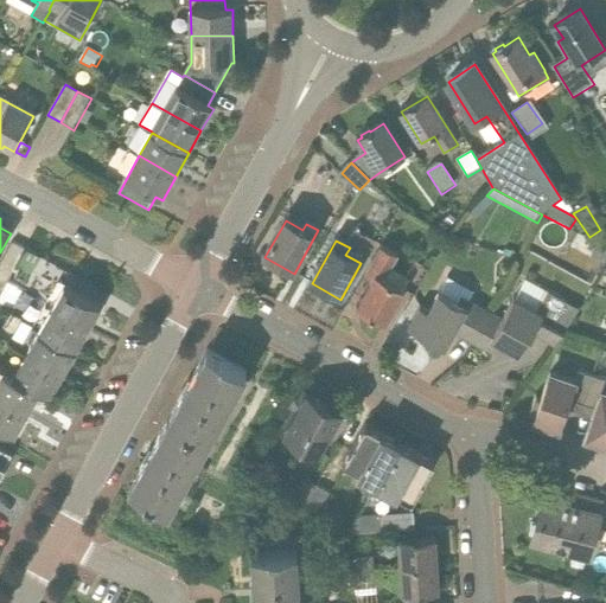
[(0,280),(8,286),(26,251),(13,244),(0,268),(0,280)]
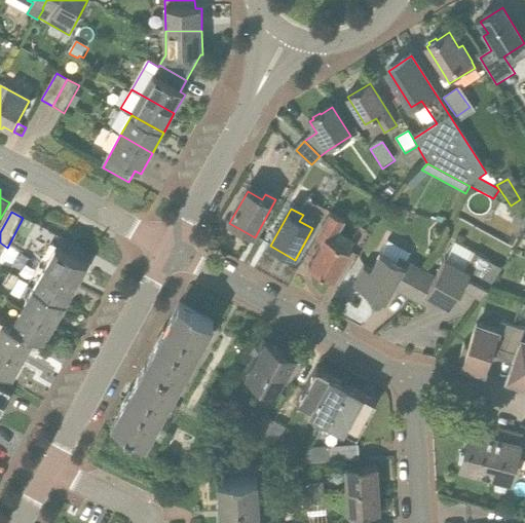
[(524,217),(517,214),(512,226),(524,231),(524,217)]
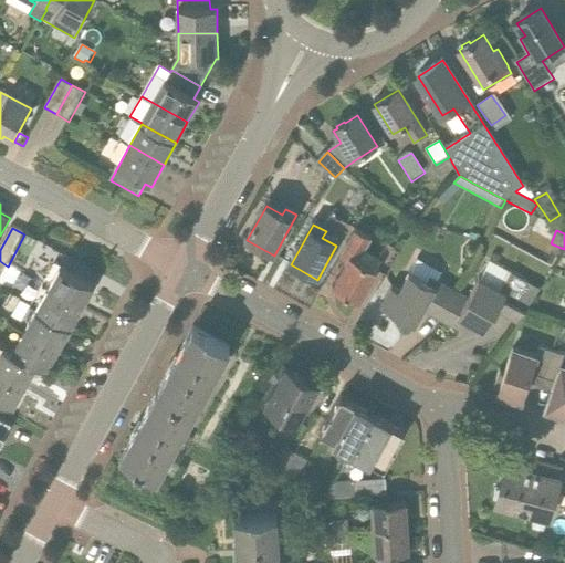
[(354,263),(338,291),(361,303),(377,272),(361,262),(373,240),(356,231),(342,258),(354,263)]
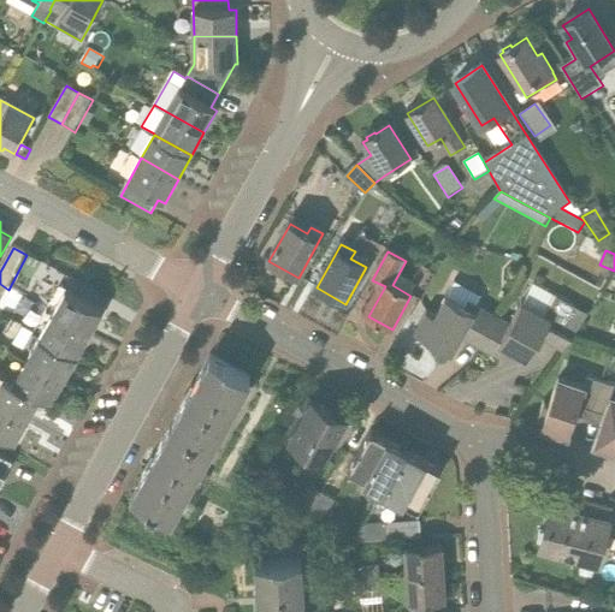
[(53,315),(90,336),(104,312),(66,291),(53,315)]
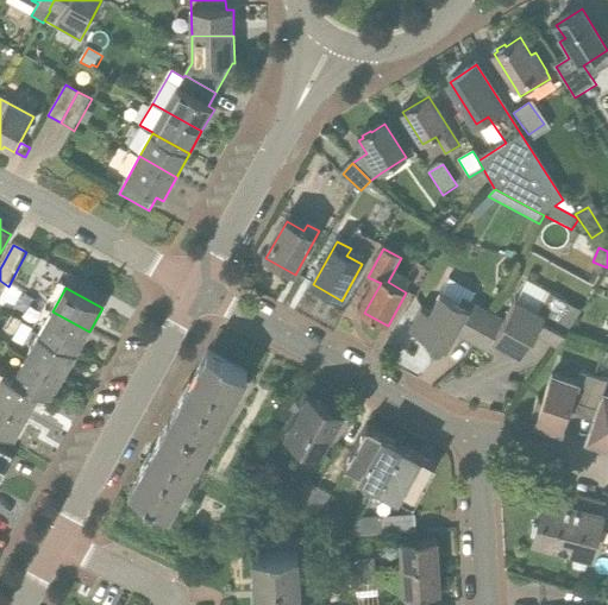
[(430,313),(422,309),(411,331),(446,351),(459,328),(467,332),(467,334),(477,340),(478,341),(491,315),(463,300),(461,304),(442,294),(430,313)]
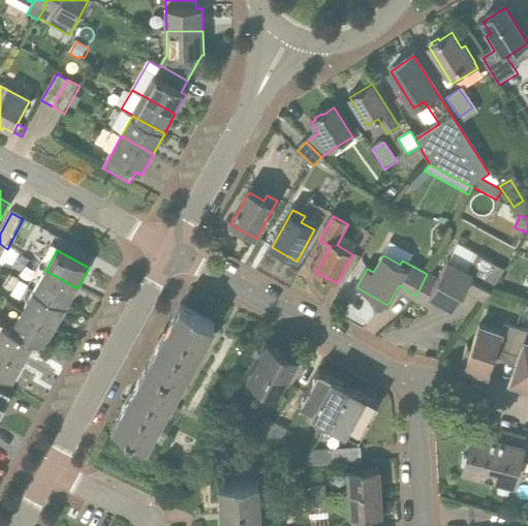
[(425,306),(426,304),(430,297),(449,307),(452,303),(457,306),(464,291),(484,303),(505,271),(477,255),(468,273),(447,261),(437,280),(427,274),(415,297),(414,296),(412,300),(425,306)]
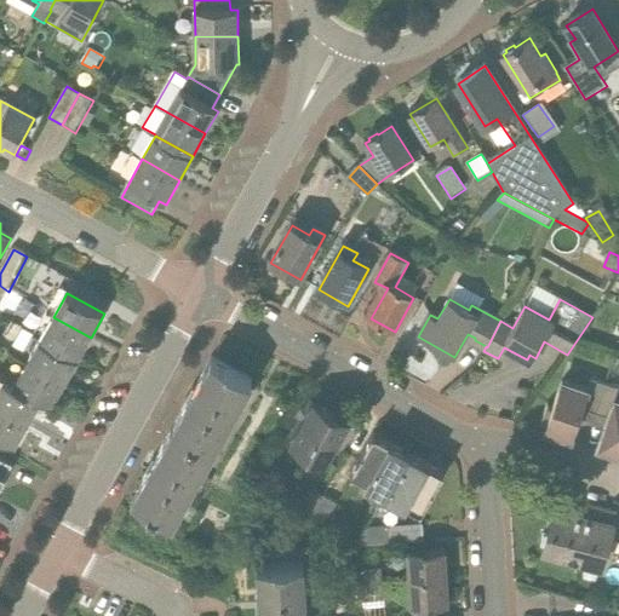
[(53,317),(41,340),(78,361),(91,338),(53,317)]
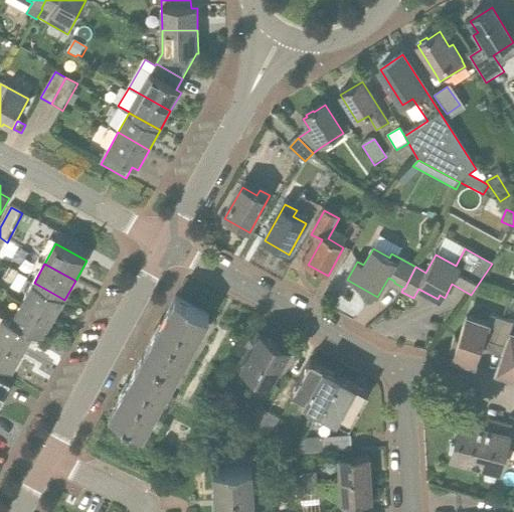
[(34,283),(23,302),(53,319),(64,300),(34,283)]
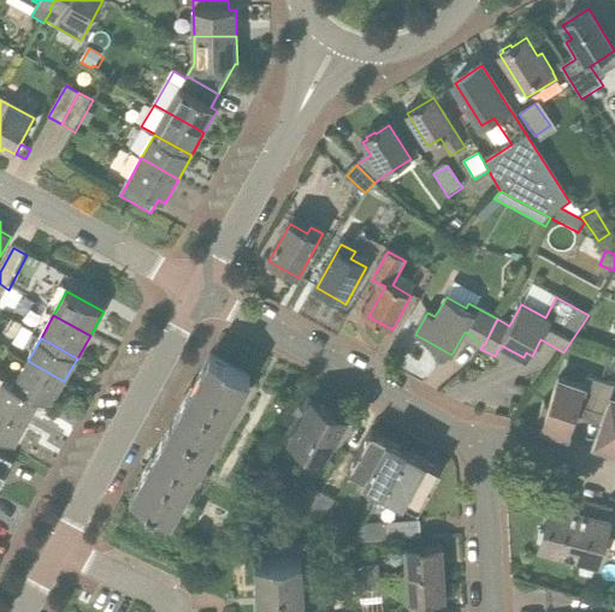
[(131,499),(171,522),(252,379),(211,356),(195,386),(193,385),(187,398),(188,398),(154,457),(153,457),(146,469),(148,470),(131,499)]
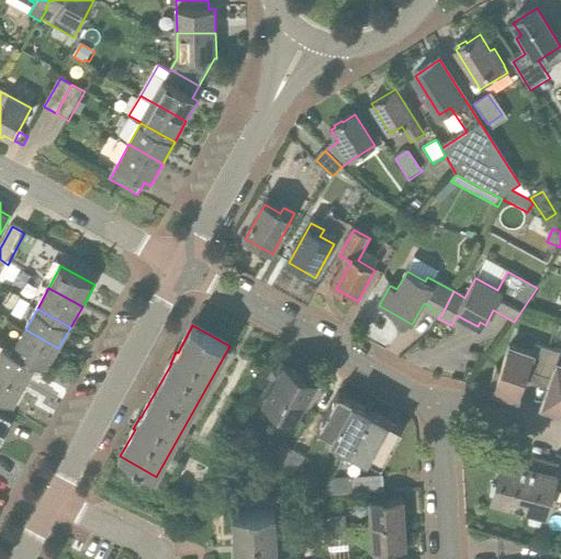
[(58,348),(25,330),(14,350),(14,351),(36,364),(46,369),(58,348)]
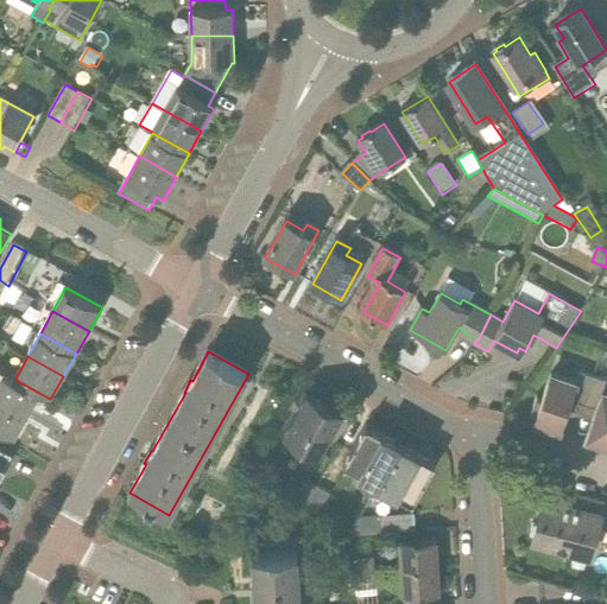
[(4,373),(0,379),(0,399),(27,415),(39,393),(16,380),(16,379),(4,373)]
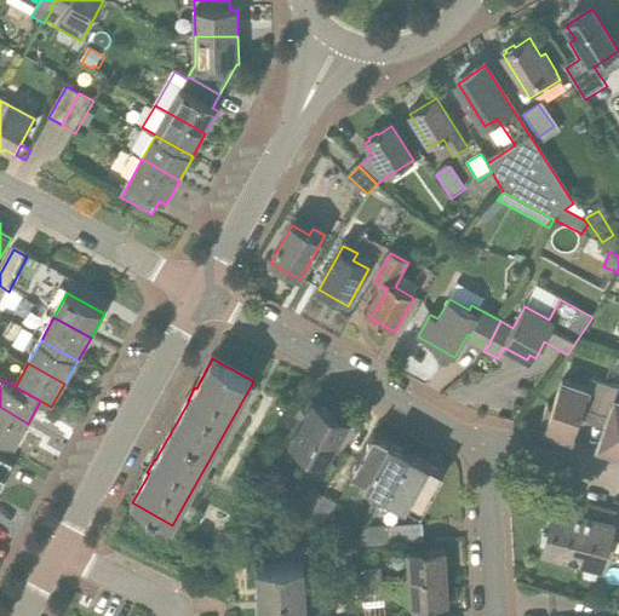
[(583,409),(596,414),(606,385),(592,380),(588,392),(562,384),(552,412),(549,409),(549,407),(548,407),(542,425),(548,427),(546,430),(573,438),(583,409)]
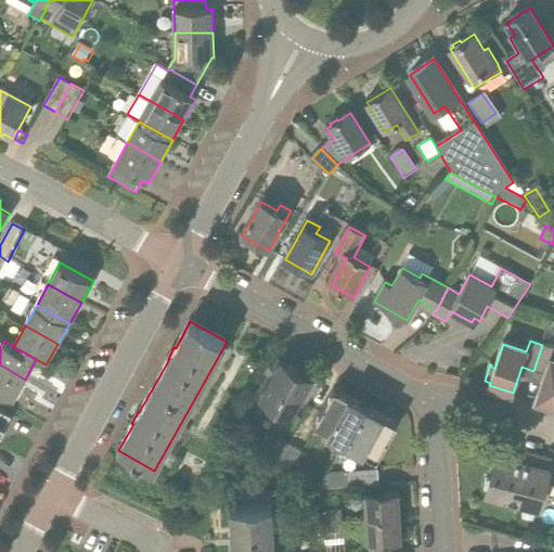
[(553,349),(542,345),(533,371),(546,375),(537,401),(553,407),(553,361),(552,360),(553,355),(553,349)]
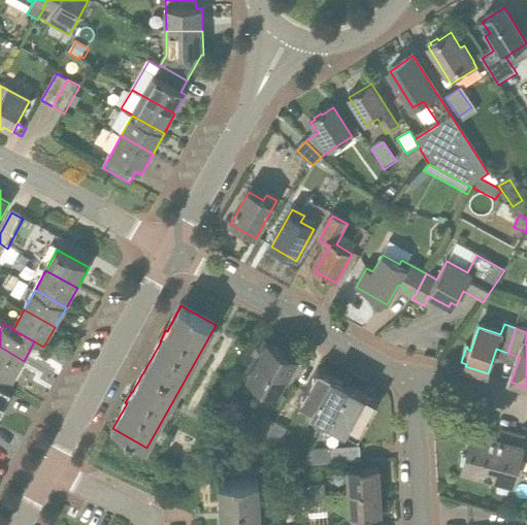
[(277,395),(298,359),(267,341),(246,378),(277,395)]
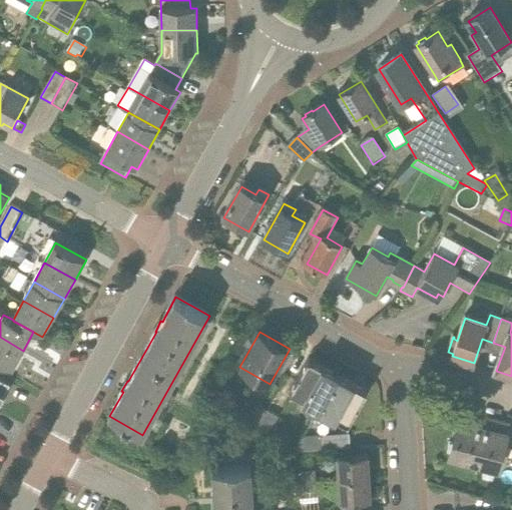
[(23,351),(0,337),(0,363),(12,371),(23,351)]
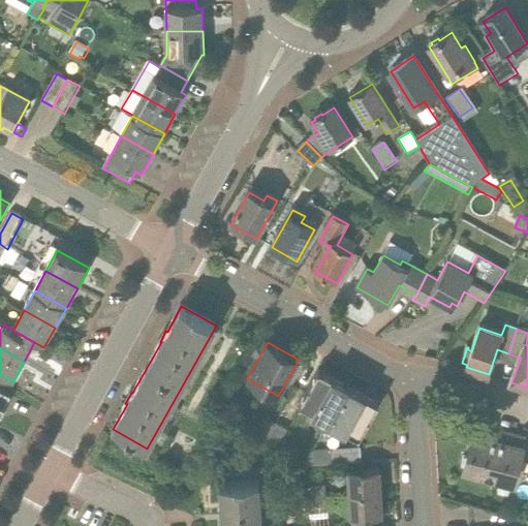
[(300,405),(331,423),(349,388),(319,371),(300,405)]
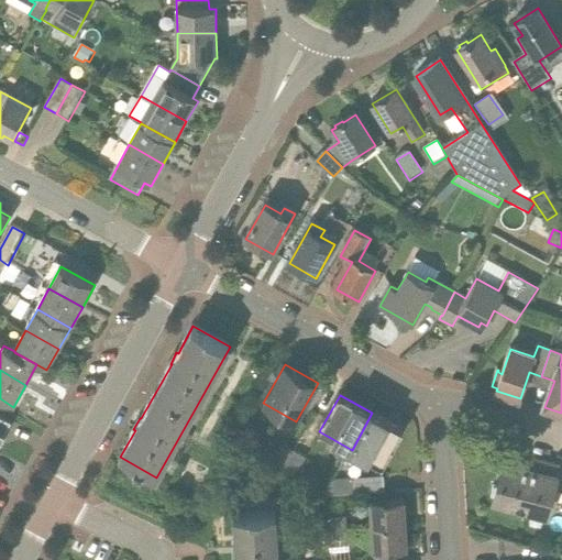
[(372,413),(352,450),(383,467),(404,430),(372,413)]
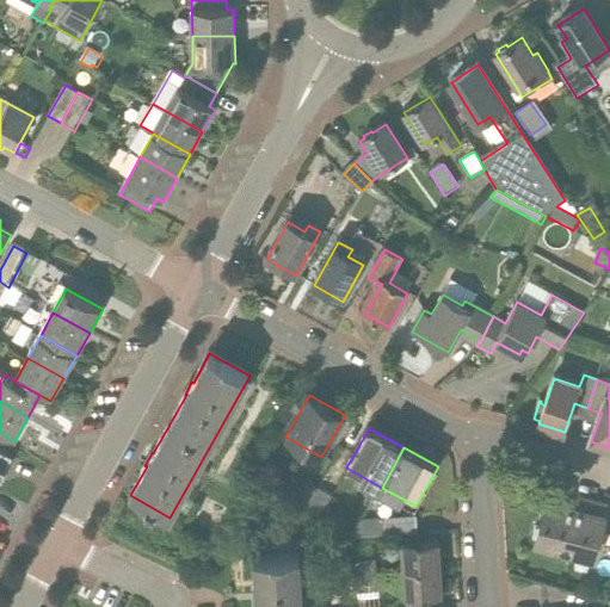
[(0,482),(13,459),(0,451),(0,482)]
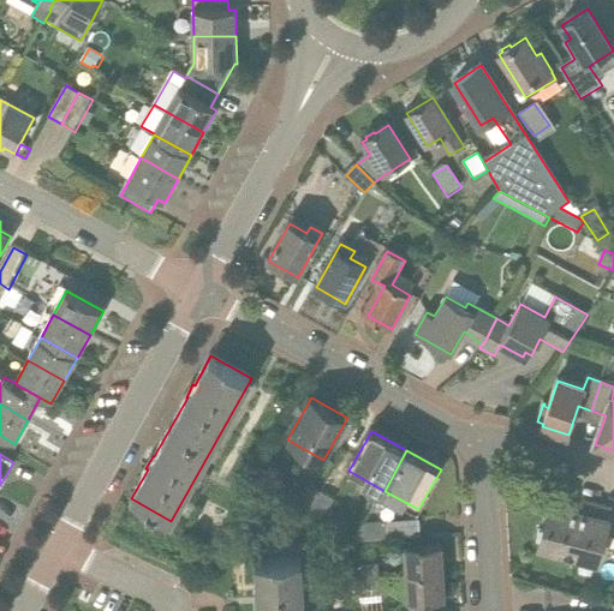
[(296,507),(310,515),(322,493),(308,486),(296,507)]
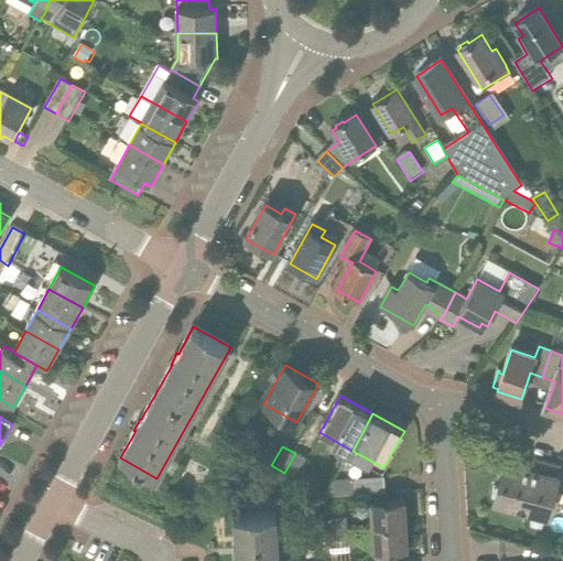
[(295,453),(284,473),(283,475),(295,482),(307,460),(295,453)]
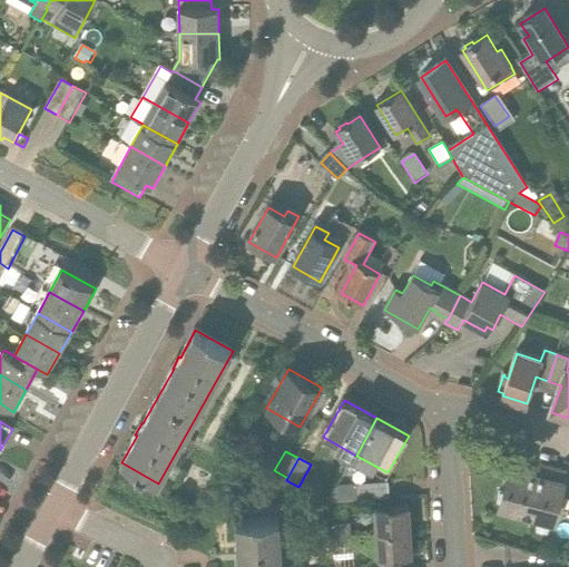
[(536,477),(510,470),(504,494),(500,494),(497,504),(501,506),(500,510),(552,524),(563,485),(559,482),(562,471),(539,466),(536,477)]
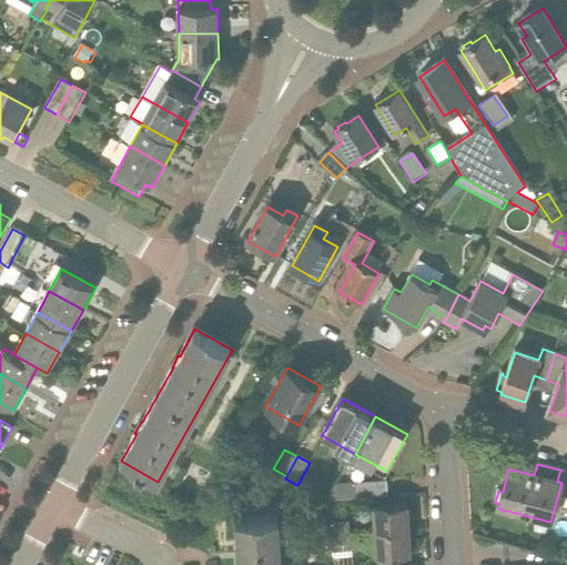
[(327,502),(358,501),(357,484),(337,485),(327,502)]
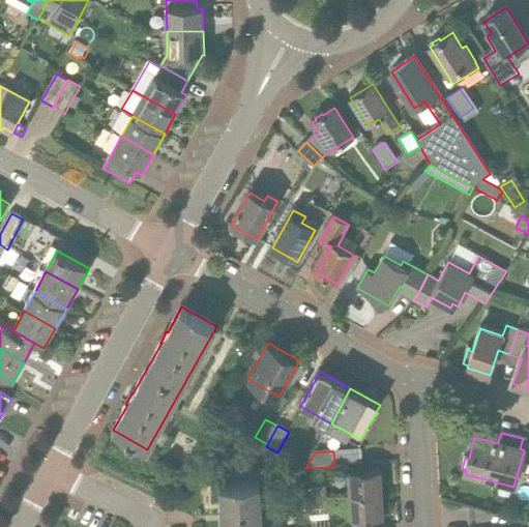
[(350,497),(381,495),(380,471),(349,473),(350,497)]
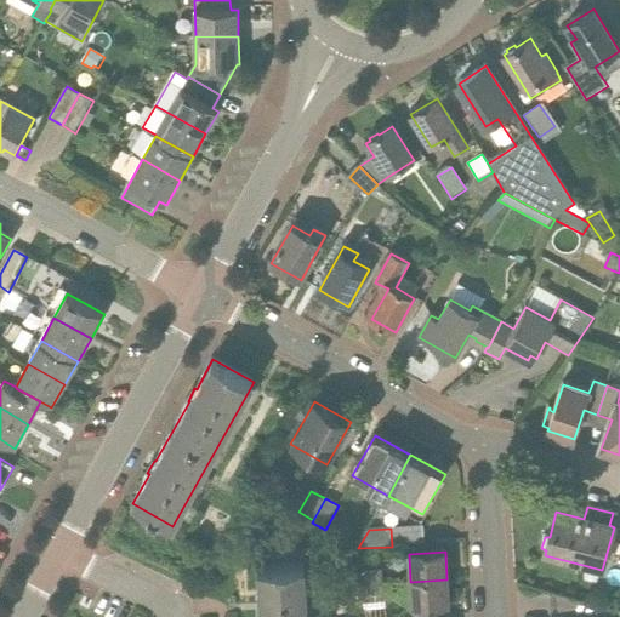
[(310,616),(306,565),(259,567),(262,616),(310,616)]
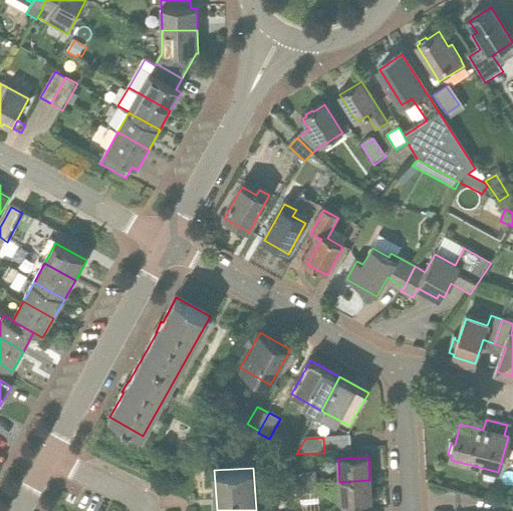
[(301,474),(302,485),(317,484),(316,473),(301,474)]
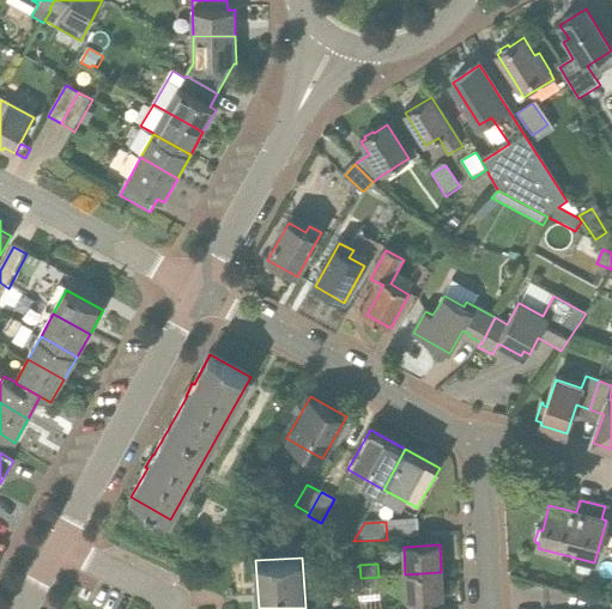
[(407,602),(443,600),(441,572),(405,574),(407,602)]
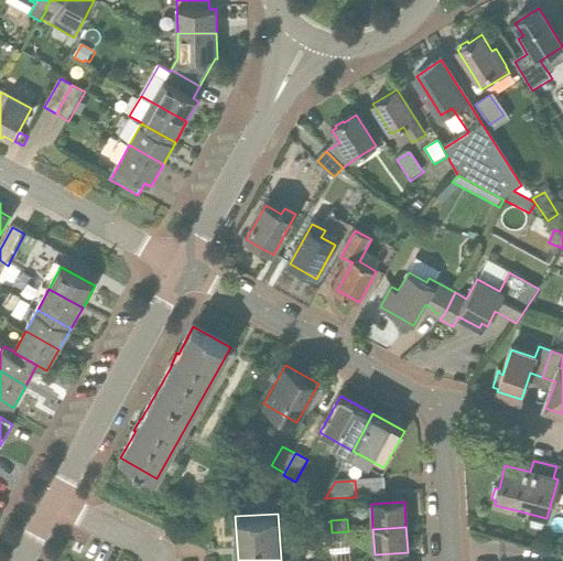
[(348,531),(332,532),(332,543),(349,542),(348,531)]
